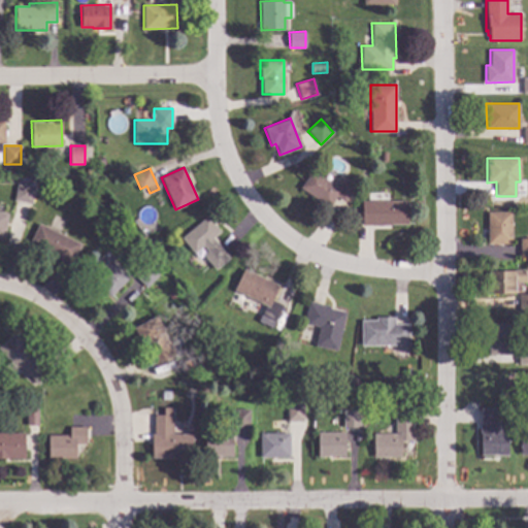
[(337,188),(344,178),(355,186),(344,201),(336,196),(329,207),(300,187),(311,170),(337,188)]
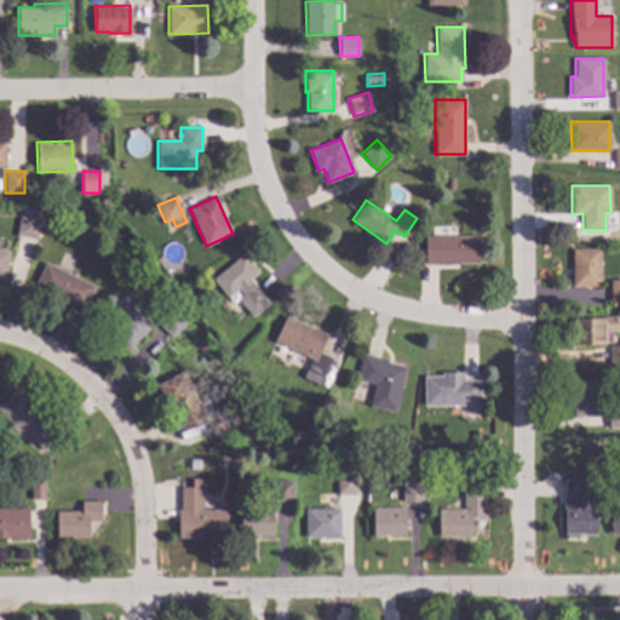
[(40,218),(36,239),(16,235),(19,214),(40,218)]
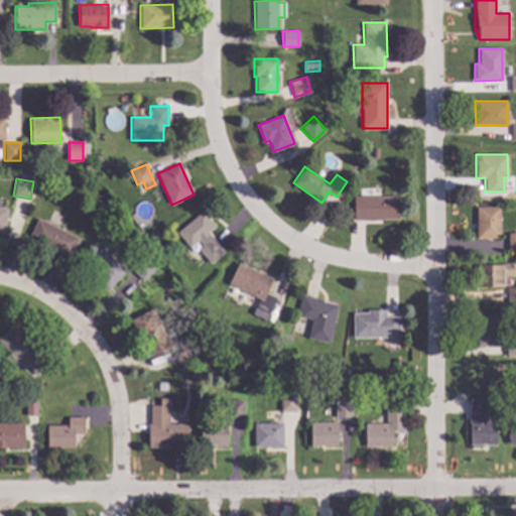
[(397,219),(381,219),(381,220),(354,221),(353,196),(397,196),(397,219)]
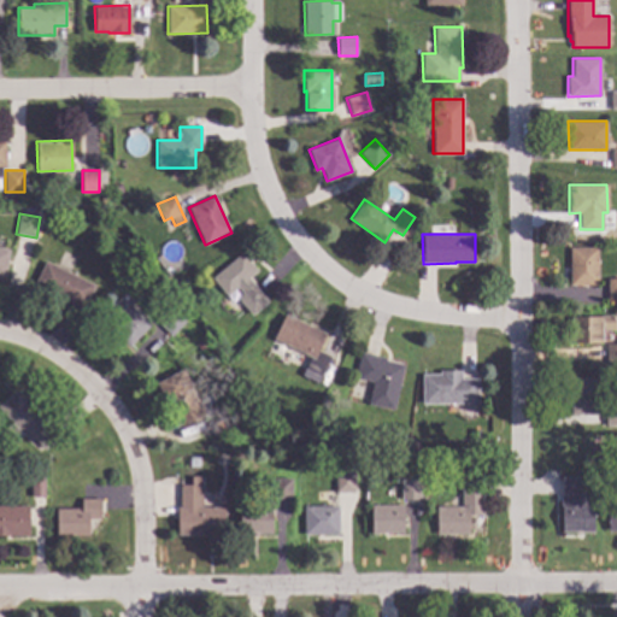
[(597,285),(569,285),(569,247),(597,247),(597,285)]
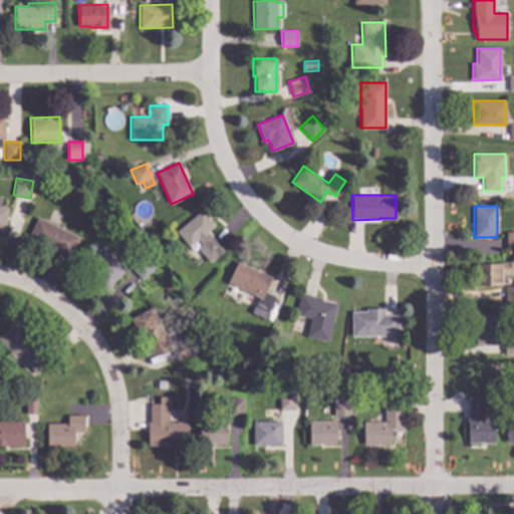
[(214,226),(207,231),(224,251),(210,262),(197,247),(202,244),(197,239),(188,246),(176,231),(201,210),(214,226)]
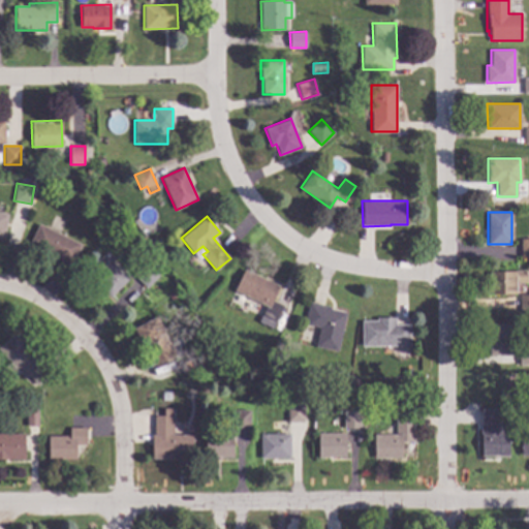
[(81,244),(71,263),(29,243),(38,223),(81,244)]
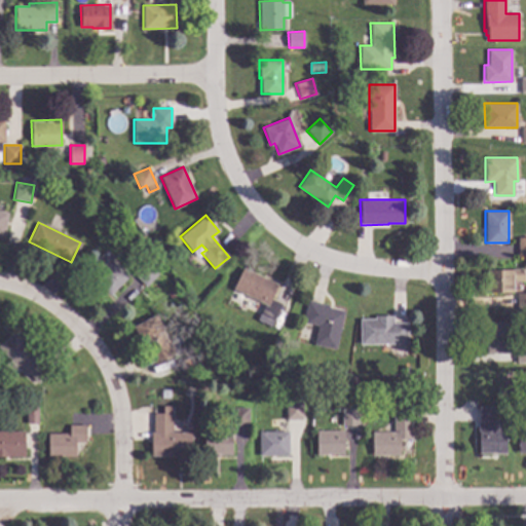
[(525,255),(518,255),(517,237),(525,237),(525,255)]
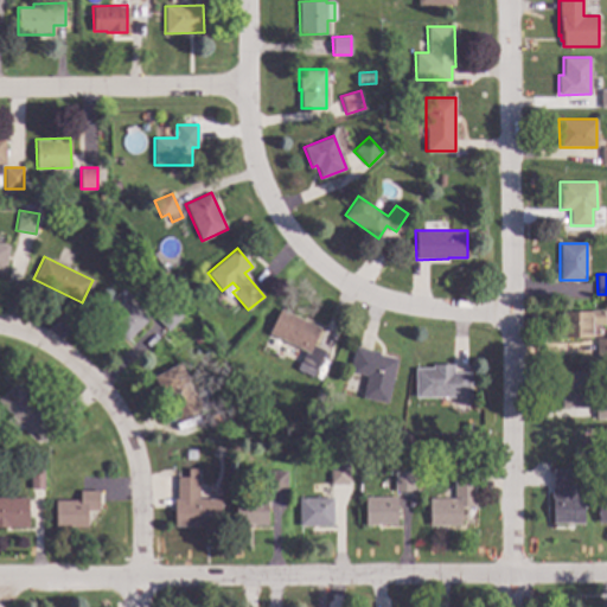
[(147,319),(127,342),(113,327),(115,325),(101,311),(119,292),(147,319)]
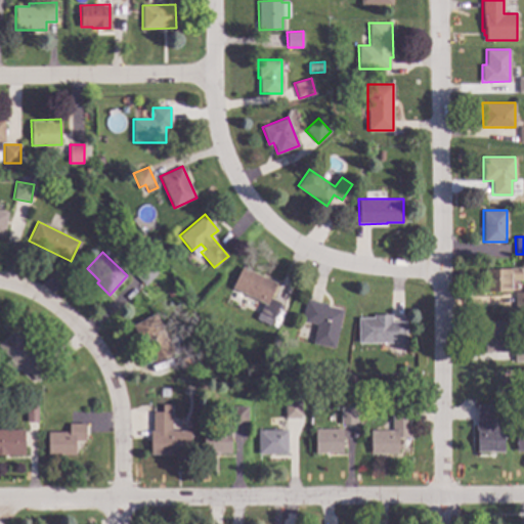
[(157,272),(144,285),(133,273),(145,261),(157,272)]
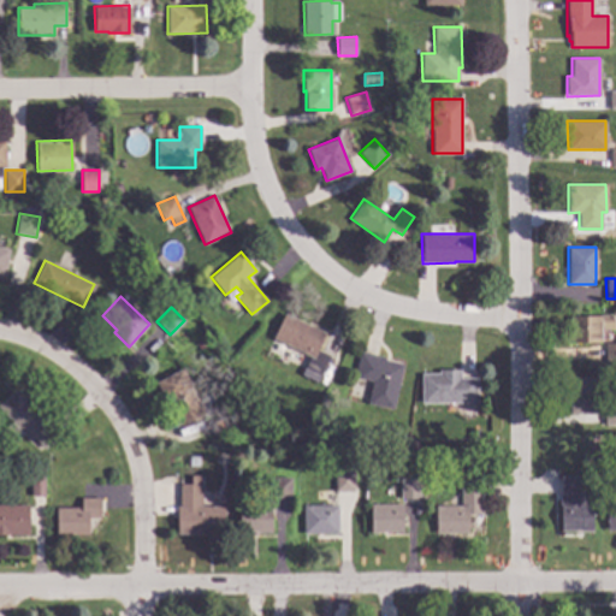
[(325,332),(317,350),(330,356),(319,378),(318,377),(317,381),(301,374),(303,369),(302,369),(309,356),(273,338),(285,313),(325,332)]
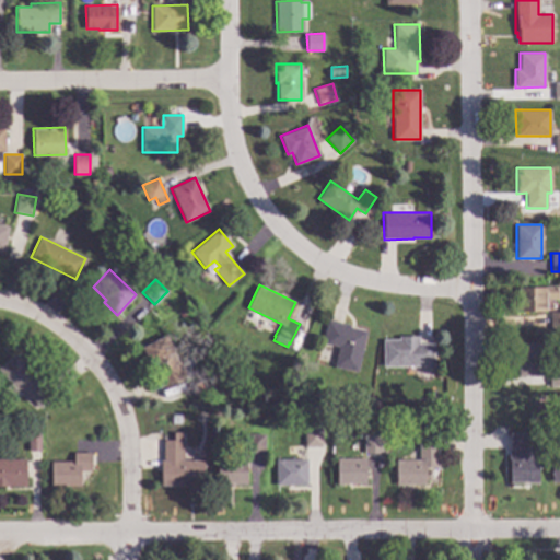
[(558,300),(549,300),(549,312),(518,312),(517,287),(558,286),(558,300)]
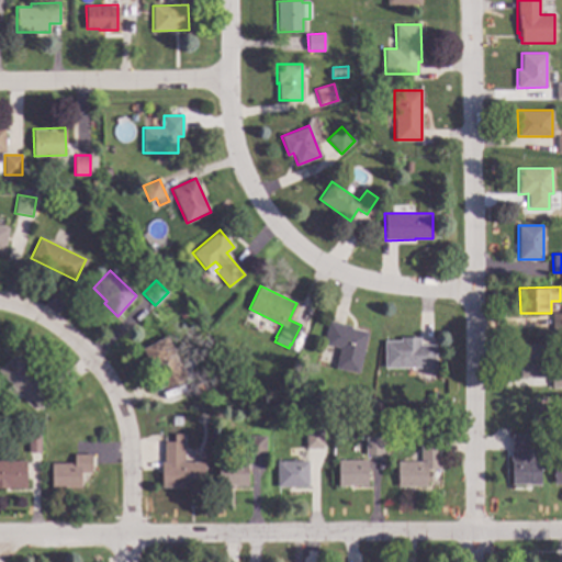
[(189,314),(182,319),(178,314),(184,308),(189,314)]
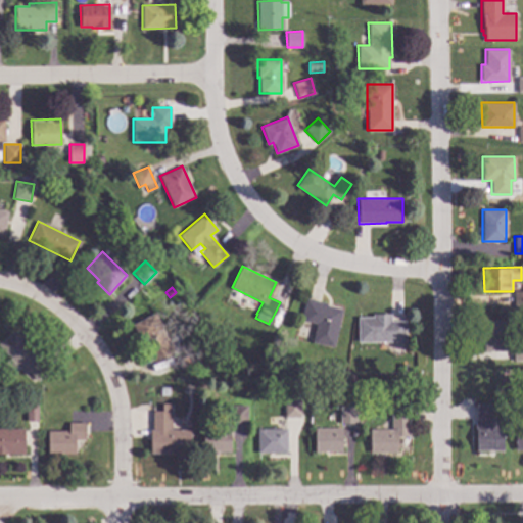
[(522,307),(513,307),(513,292),(522,291),(522,307)]
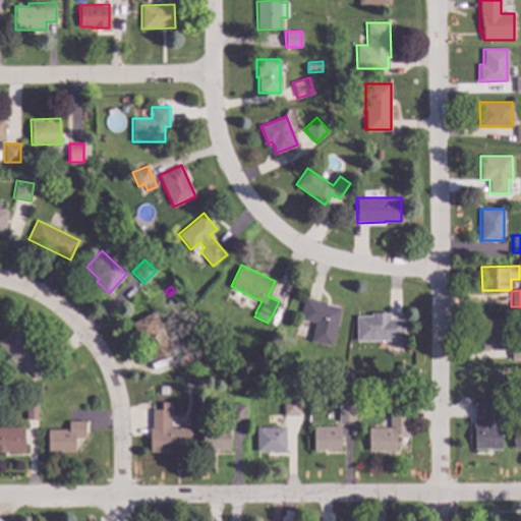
[(325,301),(325,304),(341,308),(332,346),(310,341),(314,323),(301,320),(302,315),(300,314),(304,297),(325,301)]
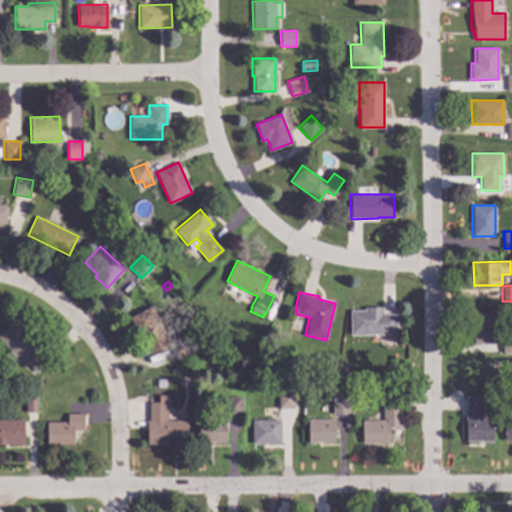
[(171,342),(149,354),(129,317),(151,305),(171,342)]
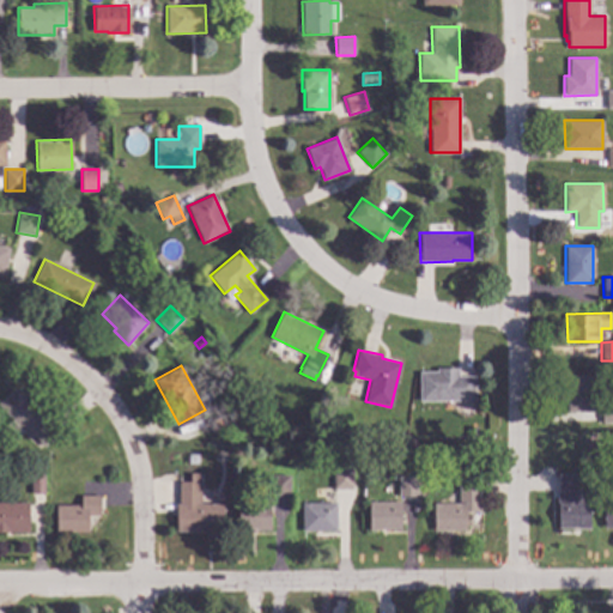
[(457,376),(474,376),(475,400),(419,401),(418,371),(436,371),(436,368),(457,368),(457,376)]
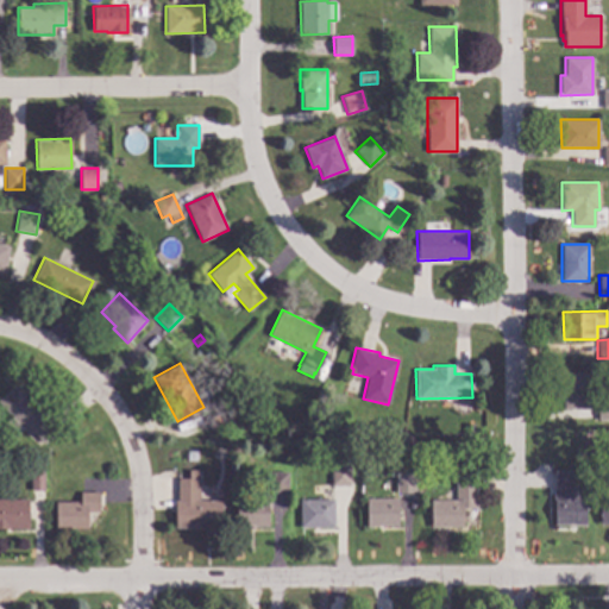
[(590,408),(564,409),(563,389),(565,389),(565,374),(590,372),(590,408)]
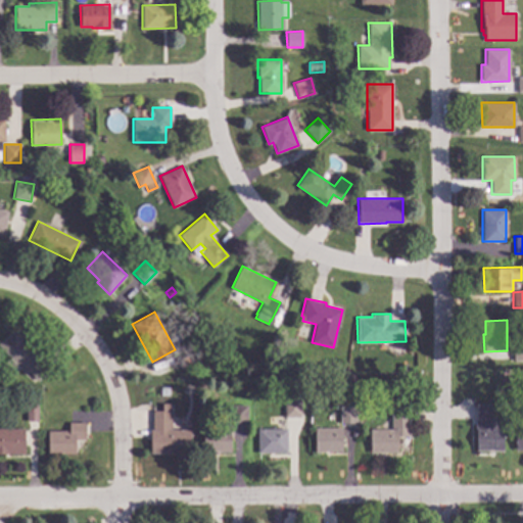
[(33,350),(37,346),(54,366),(38,381),(27,370),(24,373),(0,346),(0,342),(13,330),(33,350)]
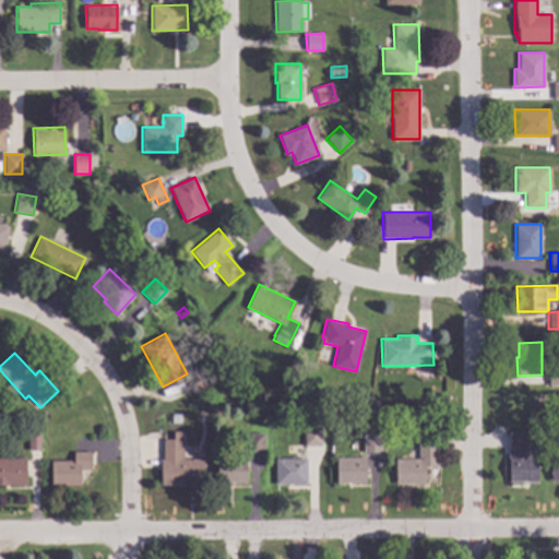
[(558,385),(548,385),(548,373),(558,373),(558,385)]
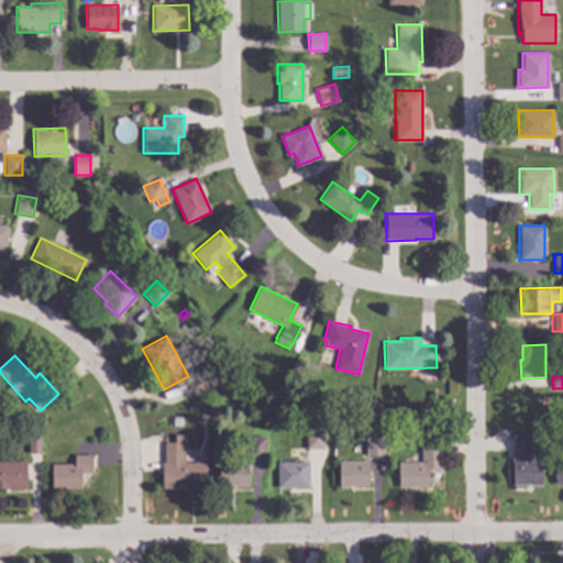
[(323,450),(306,450),(306,430),(323,429),(323,450)]
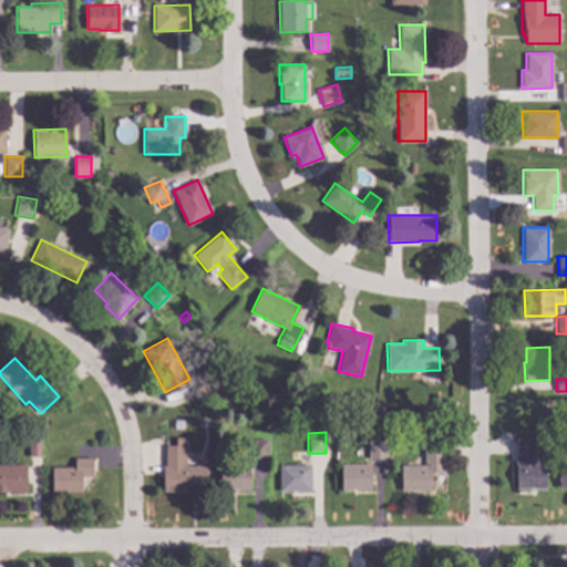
[(41,456),(28,456),(28,437),(40,437),(41,456)]
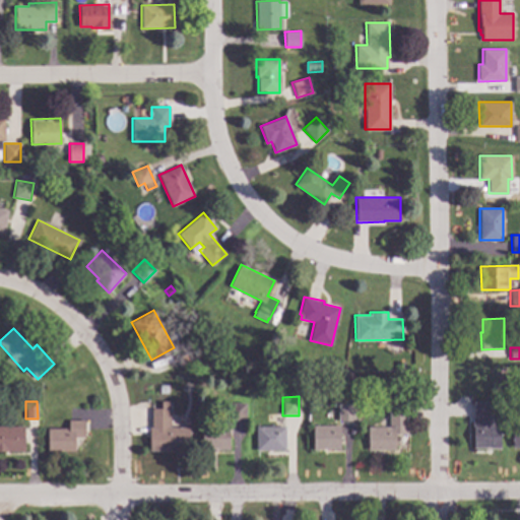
[(169,427),(190,427),(189,450),(148,450),(148,427),(151,427),(151,408),(160,408),(160,401),(169,401),(169,427)]
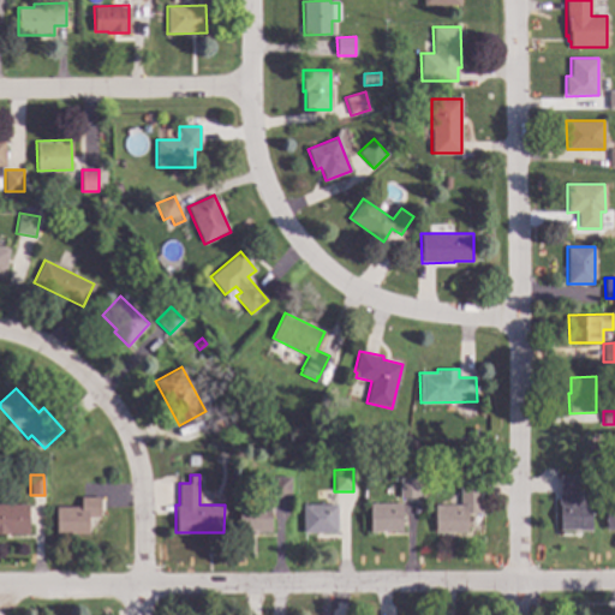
[(481,513),(467,514),(467,532),(435,532),(434,505),(460,505),(459,476),(481,475),(481,513)]
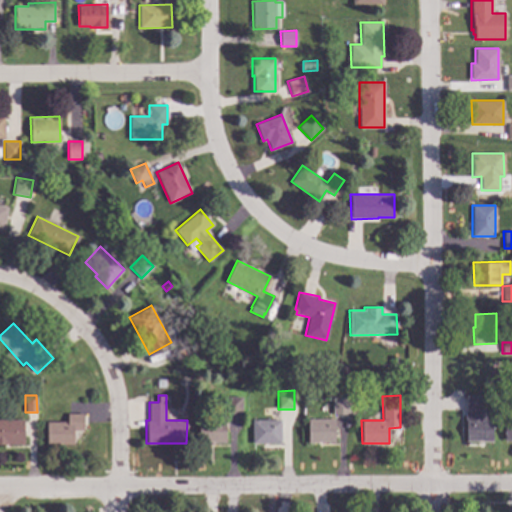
[(481,411),(485,411),(485,418),(491,418),(492,442),(483,442),(483,441),(466,441),(465,395),(481,395),(481,411)]
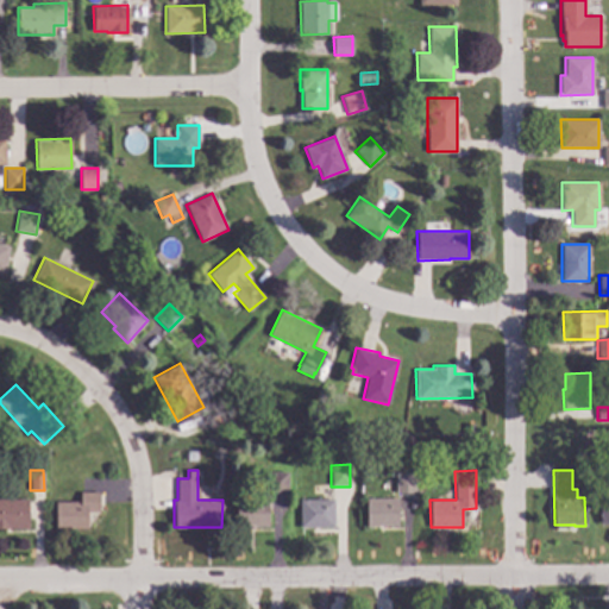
[(287,491),(270,491),(270,472),(287,472),(287,491)]
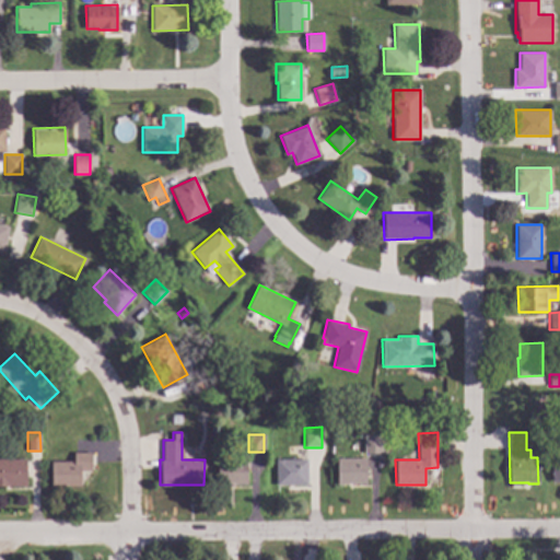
[(381,453),(364,453),(363,435),(381,434),(381,453)]
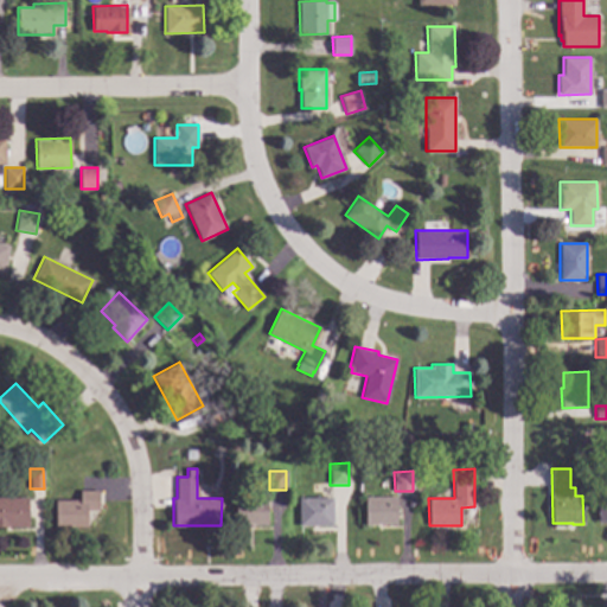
[(98,510),(87,510),(87,526),(74,526),(74,529),(66,529),(66,526),(56,526),(56,500),(80,500),(80,490),(98,490),(98,510)]
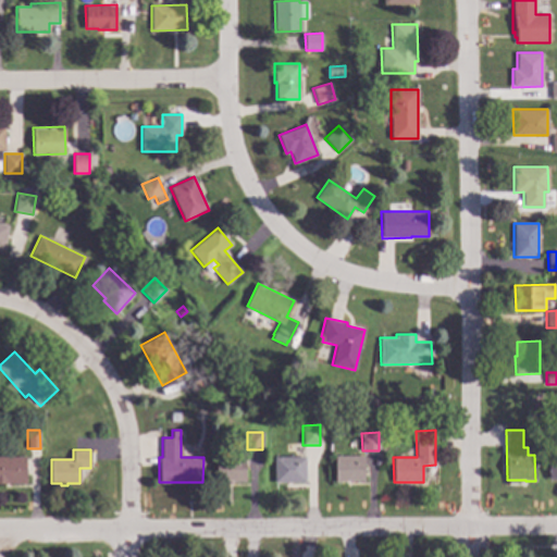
[(556,479),(547,479),(547,454),(556,454),(556,479)]
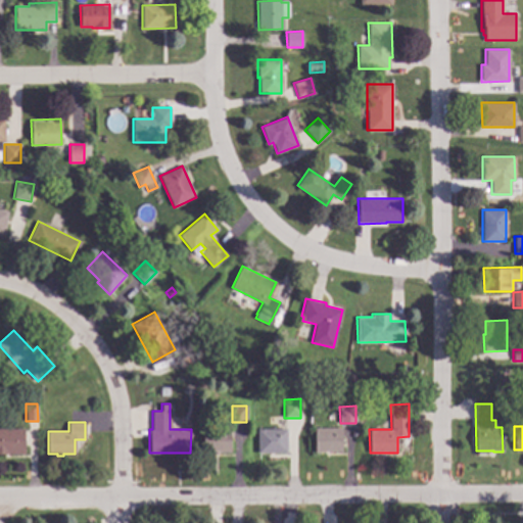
[(287,453),(256,453),(256,428),(287,428),(287,453)]
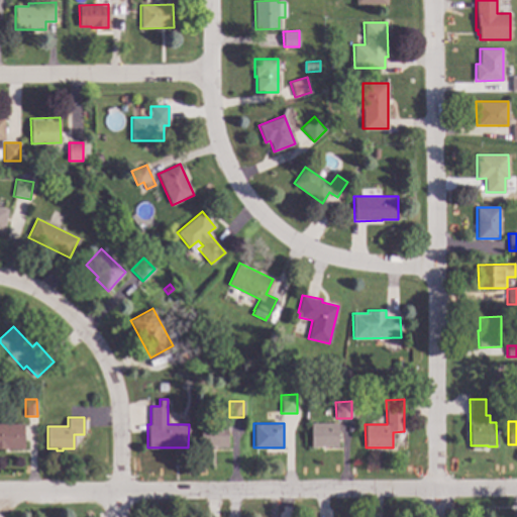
[(337,446),(320,446),(320,447),(310,447),(310,423),(337,423),(337,446)]
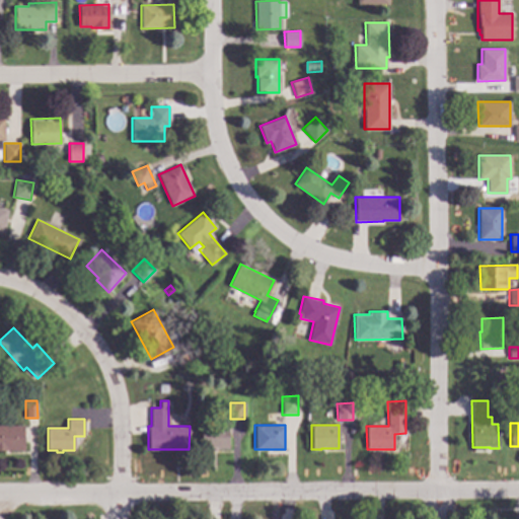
[(23,450),(0,450),(0,426),(23,426),(23,450)]
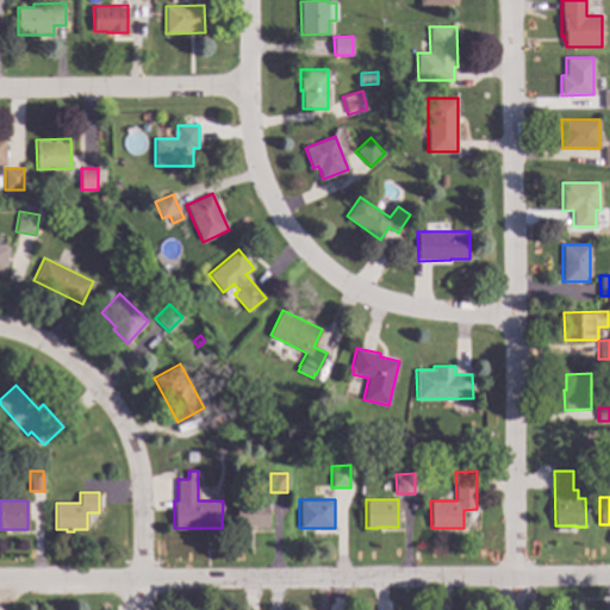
[(268,528),(255,528),(255,529),(248,529),(248,527),(236,527),(236,500),(268,500),(268,528)]
